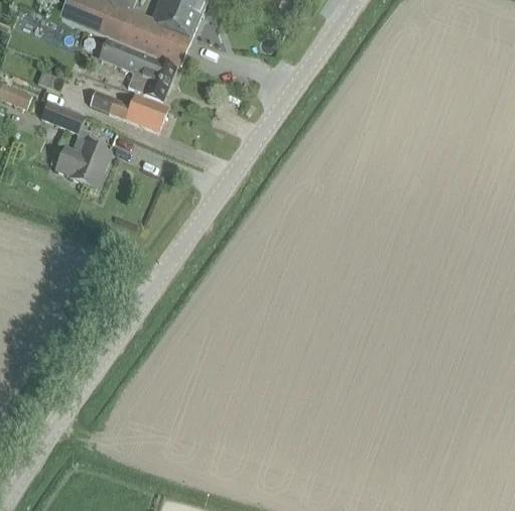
[(191,38),(207,0),(159,0),(151,18),(131,10),(134,0),(69,0),(61,19),(181,67),(192,39),(191,38)]
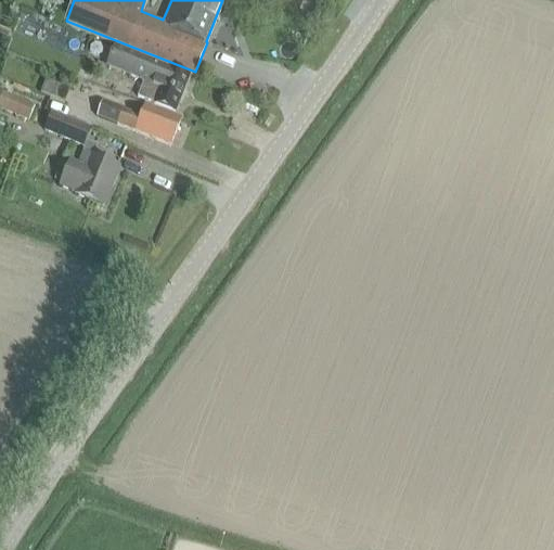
[(176,107),(189,71),(115,41),(106,63),(143,77),(137,92),(176,107)]
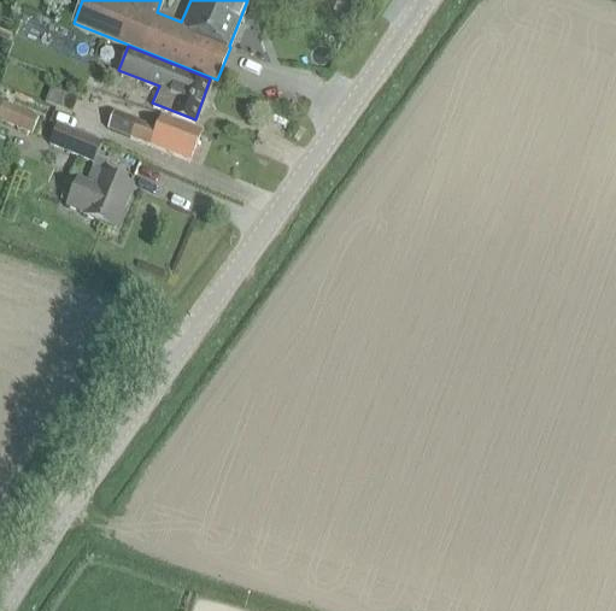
[(0,105),(0,116),(33,129),(39,112),(4,98),(0,105)]
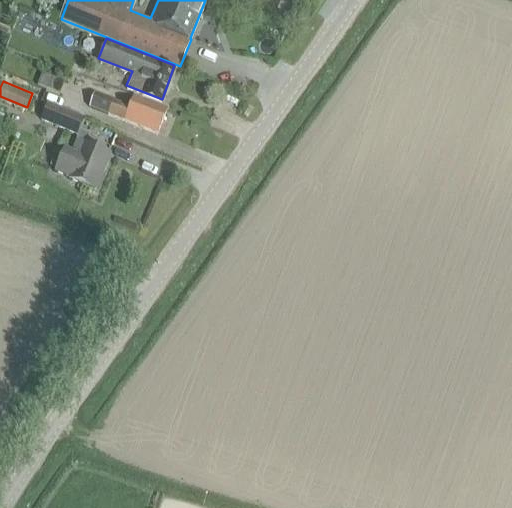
[(157,129),(166,105),(133,92),(129,103),(95,90),(89,104),(157,129)]
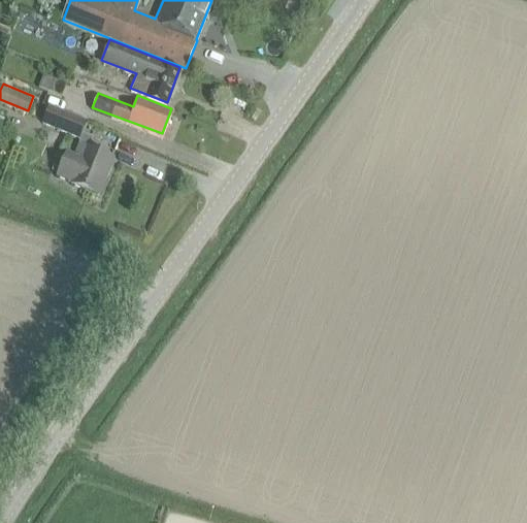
[(79,136),(86,119),(48,103),(41,121),(79,136)]
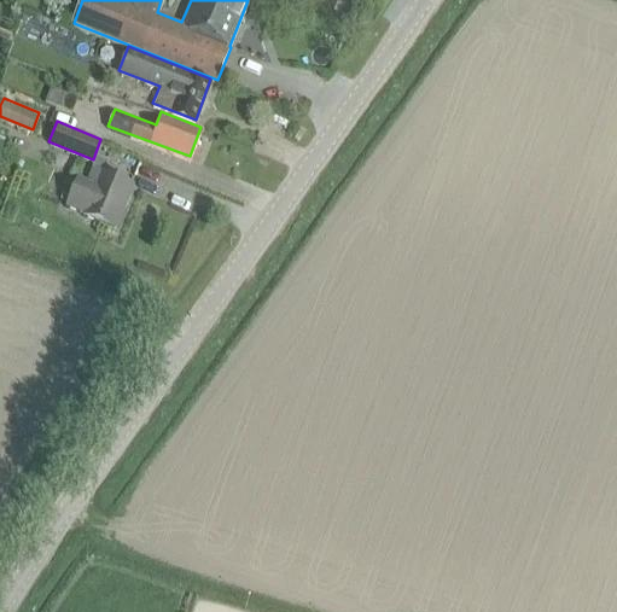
[(132,182),(92,167),(87,179),(77,174),(65,204),(115,225),(132,182)]
